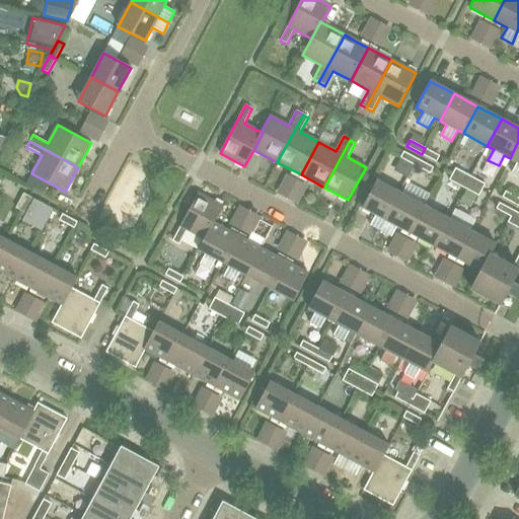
[(518,141),(510,158),(517,162),(511,172),(518,176),(518,141)]
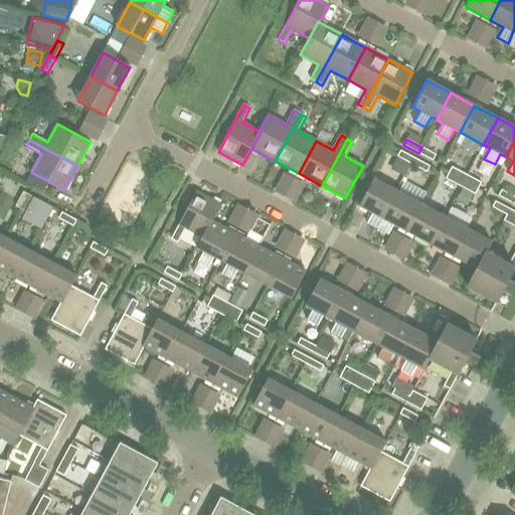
[(421,147),(418,153),(433,161),(437,155),(421,147)]
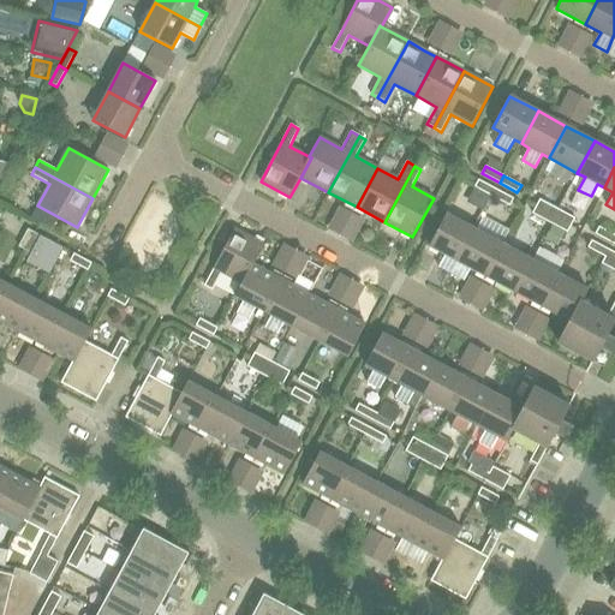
[(493,196),(496,189),(478,180),(475,187),(493,196)]
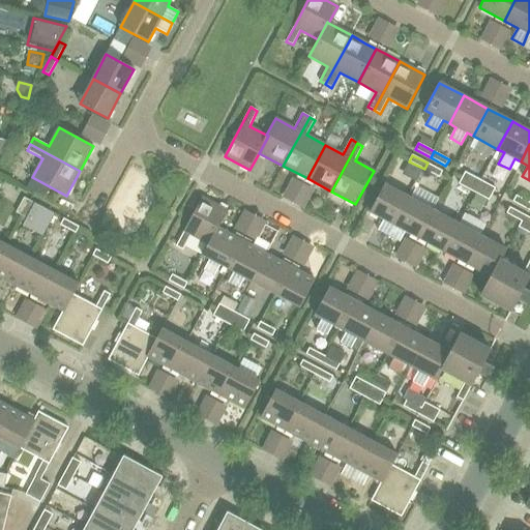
[(428,163),(424,169),(439,177),(443,171),(428,163)]
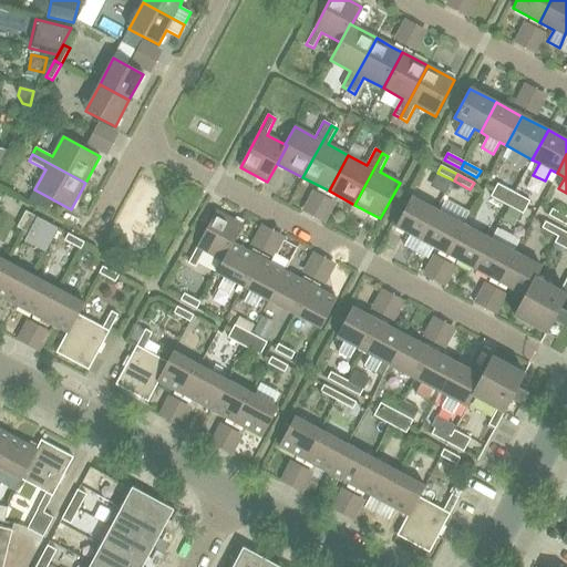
[(511,199),(514,193),(497,184),(494,191),(511,199)]
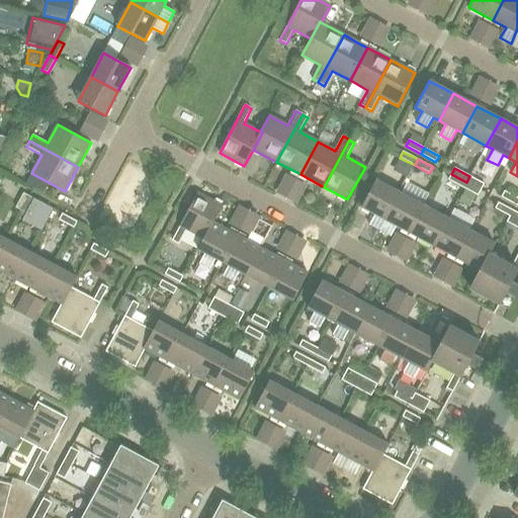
[(463,187),(466,182),(451,174),(448,180),(463,187)]
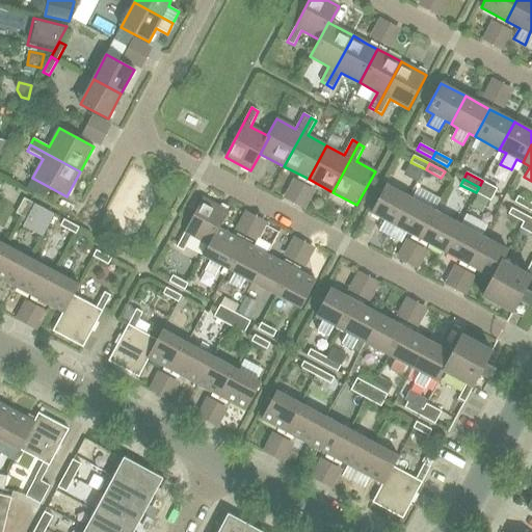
[(479,187),(495,195),(498,189),(482,181),(479,187)]
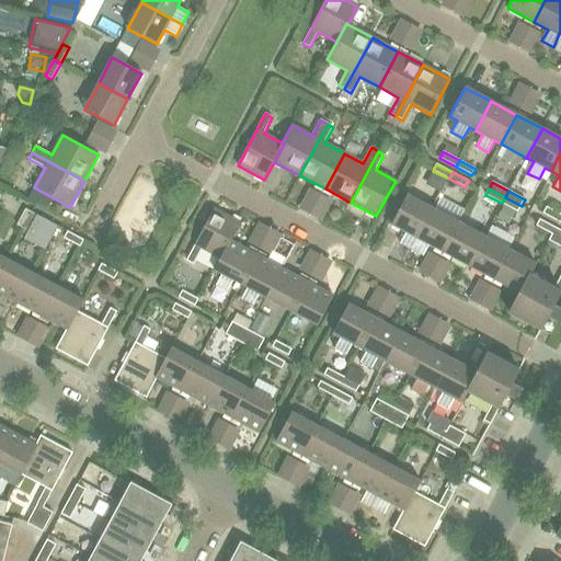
[(411,250),(433,209),(408,195),(391,225),(405,232),(400,243),(411,250)]
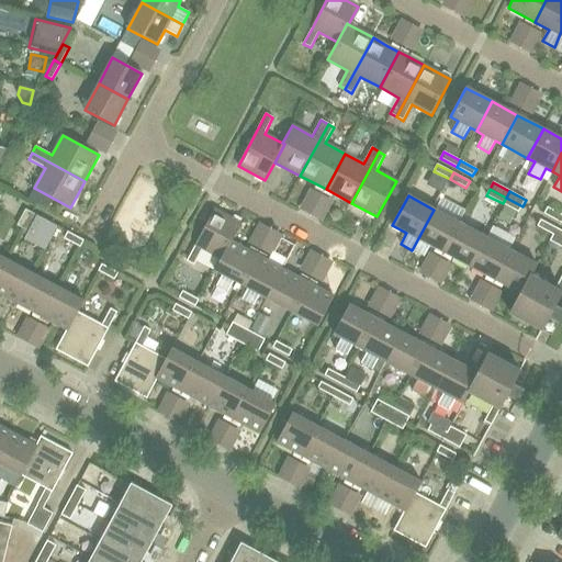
[(518,212),(523,206),(506,198),(503,203),(518,212)]
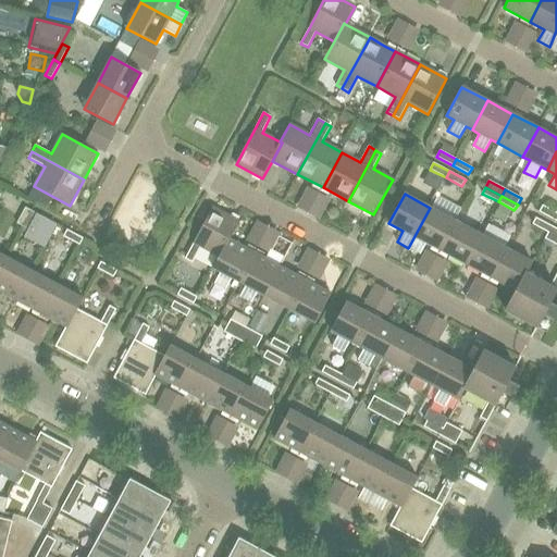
[(510,211),(500,206),(493,220),(503,225),(510,211)]
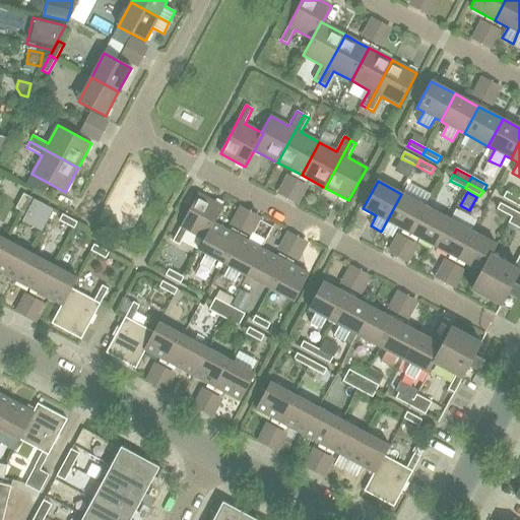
[(518,206),(519,201),(519,198),(507,192),(503,198),(518,206)]
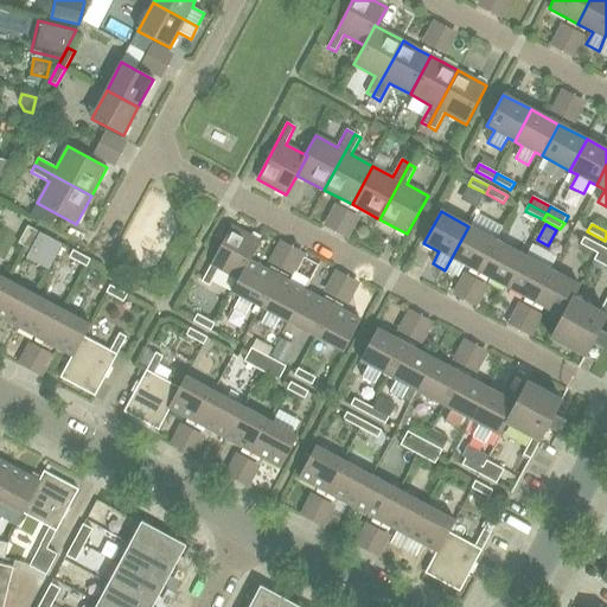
[(231,225),(202,282),(209,286),(218,269),(238,280),(240,281),(250,261),(261,242),(231,225)]
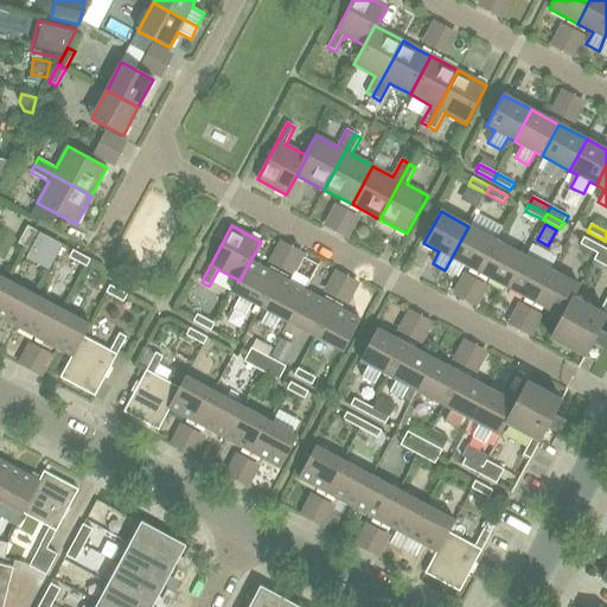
[(25,248),(34,230),(27,227),(18,243),(25,248)]
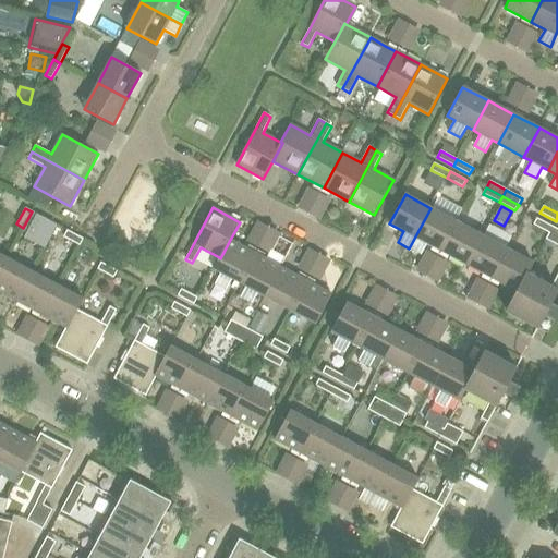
[(440,251),(456,221),(431,208),(409,249),(421,255),(426,243),(440,251)]
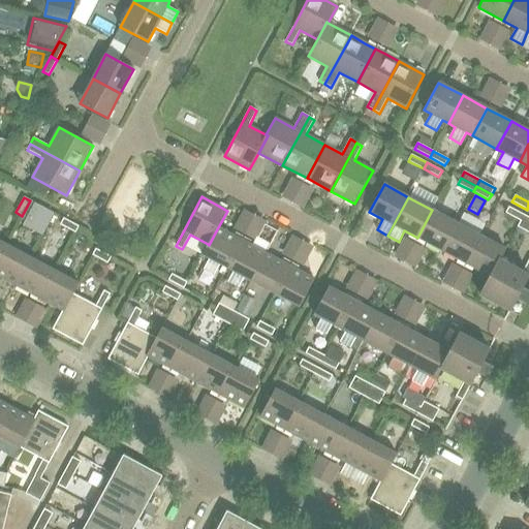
[(30,200),(22,216),(28,219),(36,204),(30,200)]
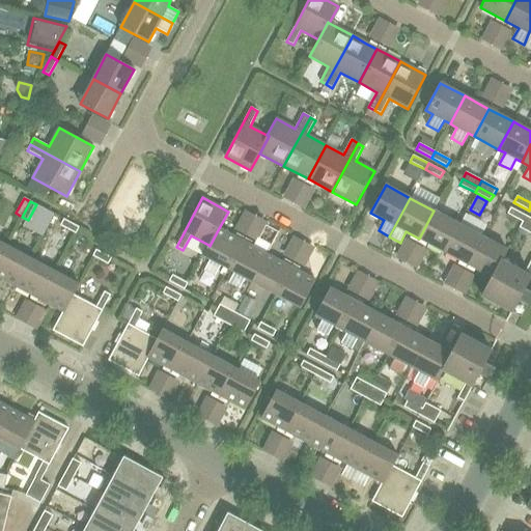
[(42,236),(54,214),(36,204),(28,220),(24,227),(42,236)]
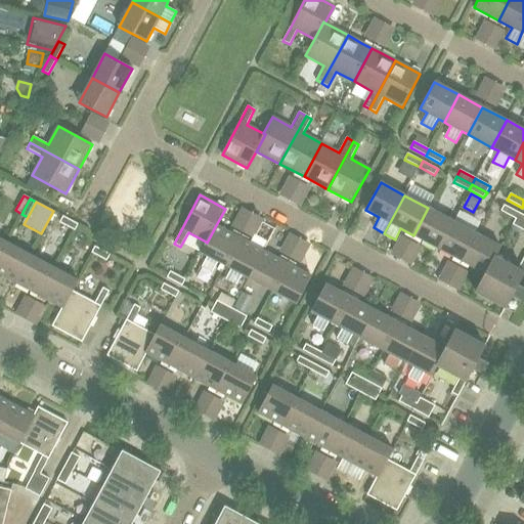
[(516,219),(519,213),(505,205),(500,211),(516,219)]
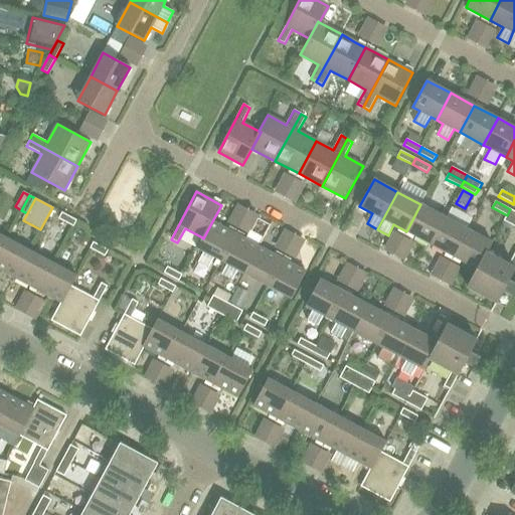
[(430,243),(444,216),(420,204),(406,231),(430,243)]
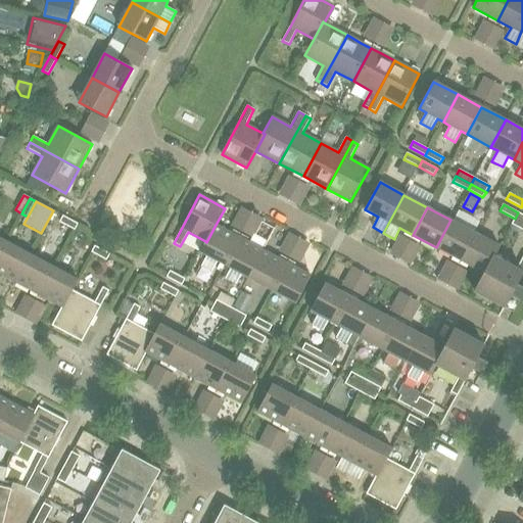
[(522,215),(518,212),(515,219),(512,224),(522,230),(522,215)]
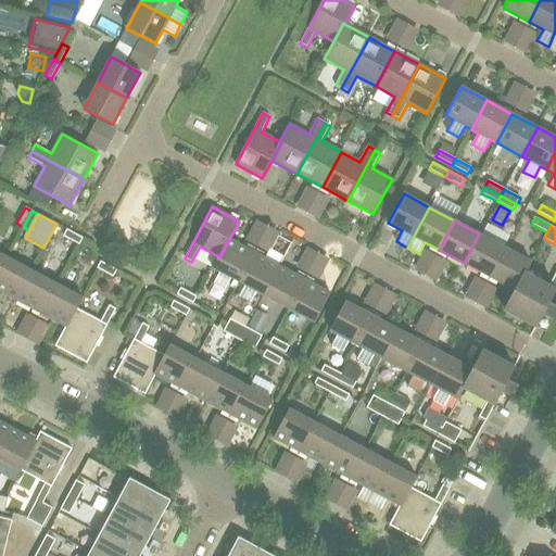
[(83,238),(67,229),(63,236),(79,244),(83,238)]
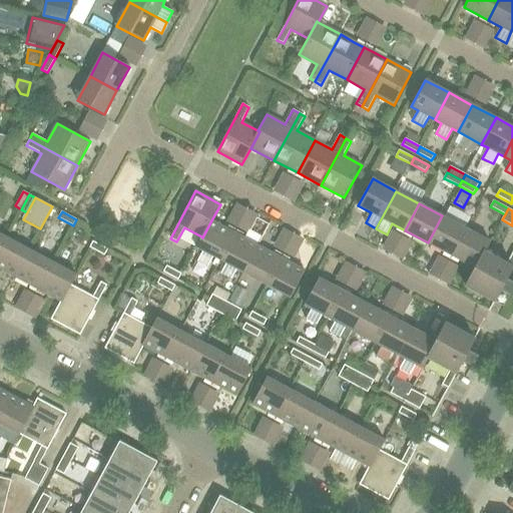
[(451,255),(466,228),(442,215),(428,242),(451,255)]
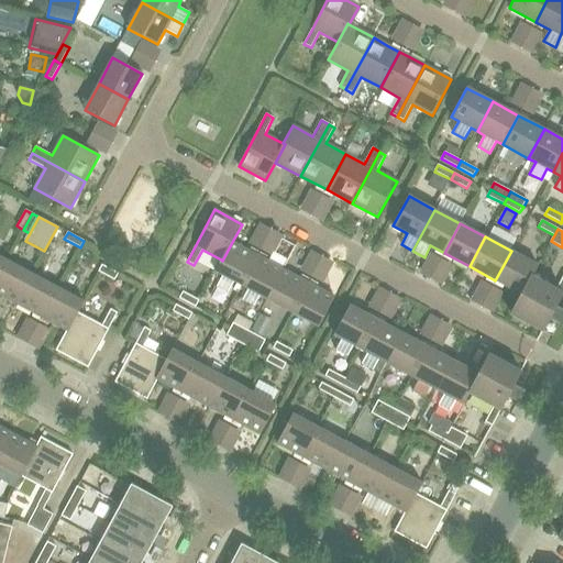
[(221,260),(214,271),(222,275),(217,286),(228,293),(234,280),(242,285),(257,256),(232,242),(222,261),(221,260)]
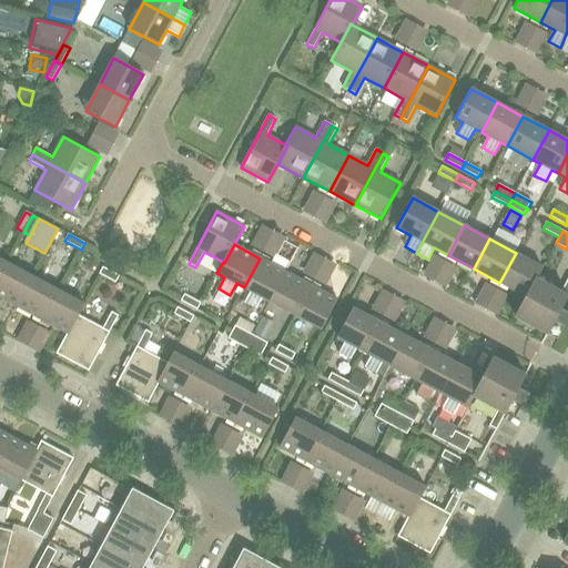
[(536,277),(537,279),(543,267),(516,253),(499,283),(526,296),(536,277)]
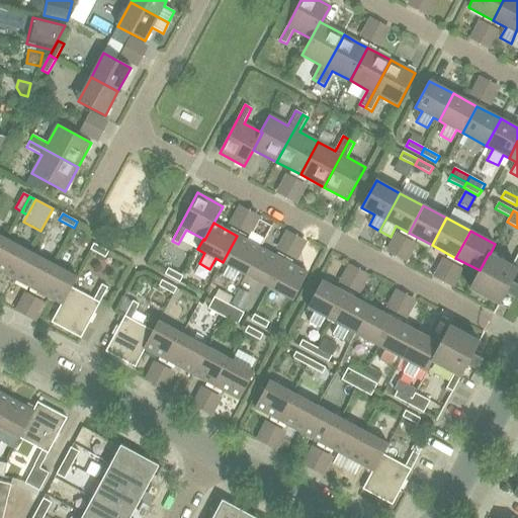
[(246,275),(261,248),(237,236),(223,262),(229,265),(223,276),(234,281),(239,271),(246,275)]
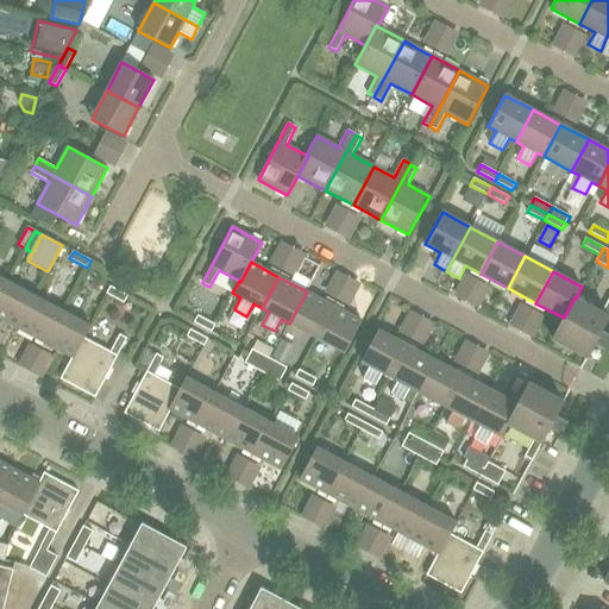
[(0,319),(17,328),(33,296),(6,281),(0,292),(0,319)]
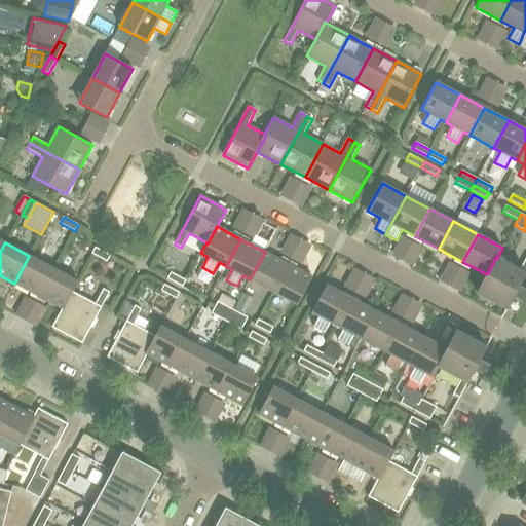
[(110,256),(96,248),(91,254),(107,262),(110,256)]
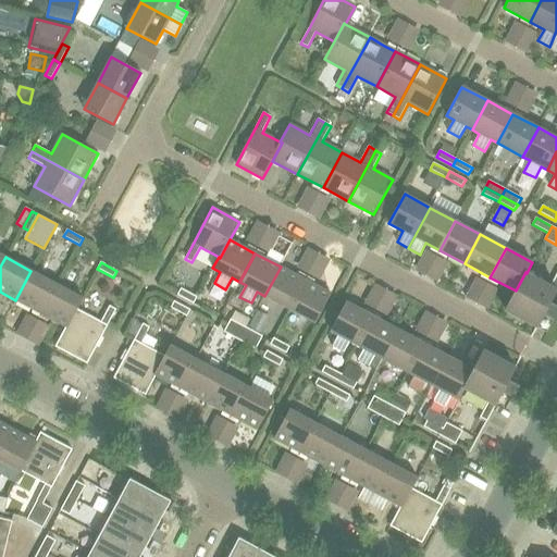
[(291,309),(306,280),(281,267),(264,296),(291,309)]
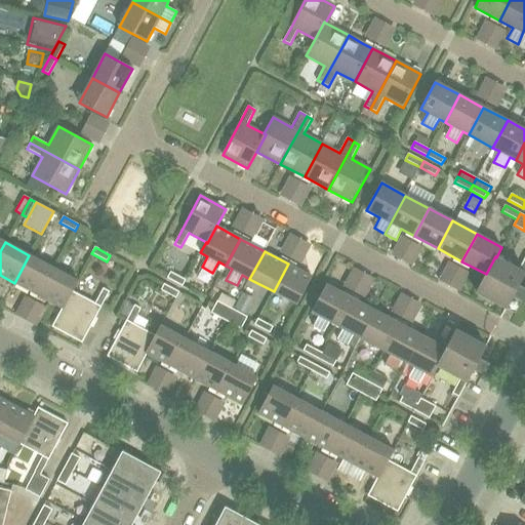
[(38,295),(53,268),(29,255),(14,283),(38,295)]
